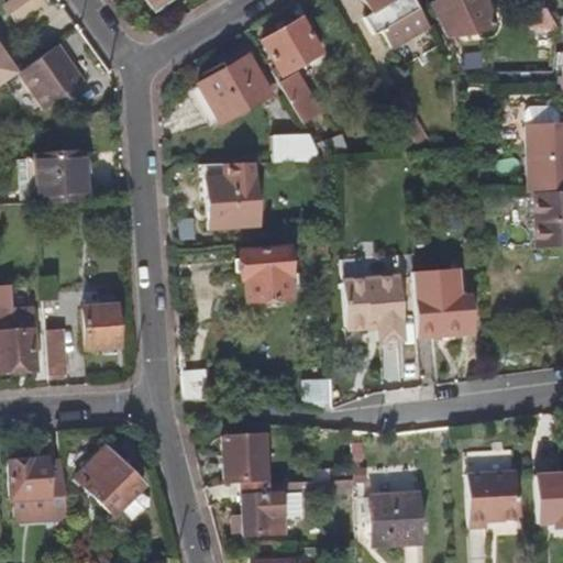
[(18,24),(43,7),(37,0),(15,0),(7,7),(18,24)]
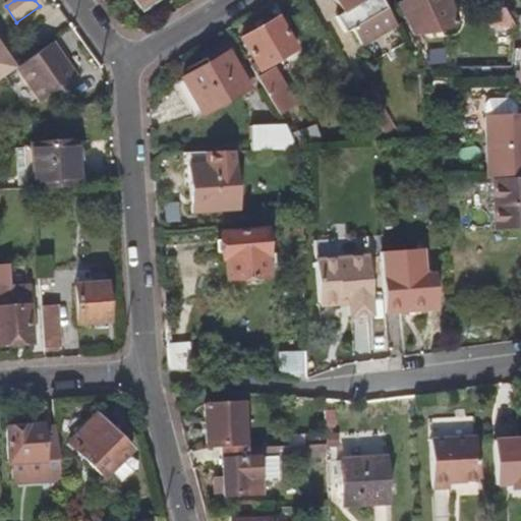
[(394,27),(378,0),(332,0),(351,32),(344,37),(354,52),(394,27)]
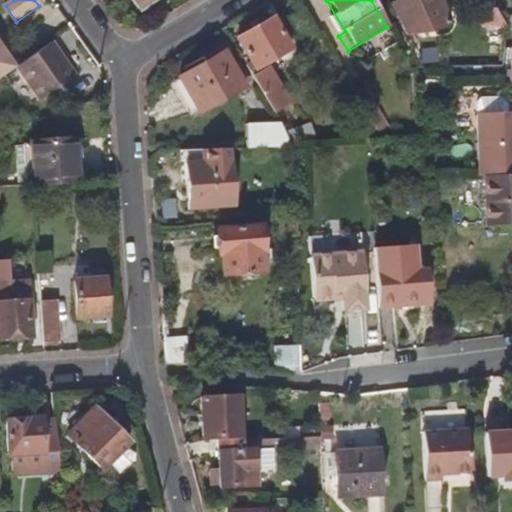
[(450,23),(437,0),(399,0),(388,6),(404,36),(435,34),(434,31),(450,23)]
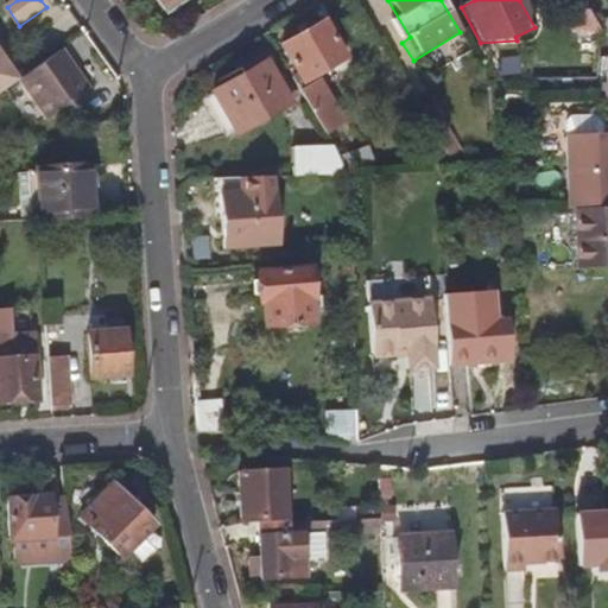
[(594,20),(589,12),(570,12),(571,32),(602,35),(594,20)]
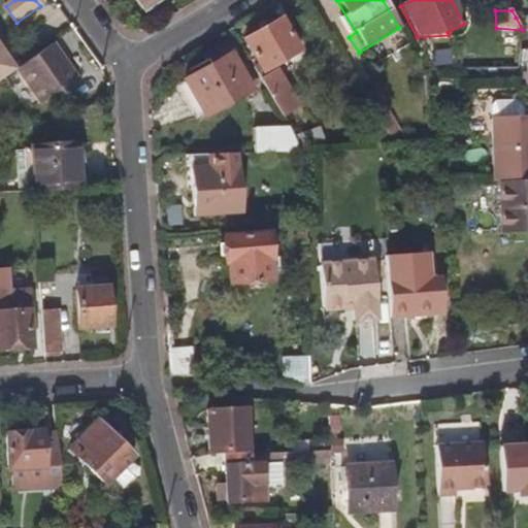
[(527,30),(527,19),(516,18),(523,30),(527,30)]
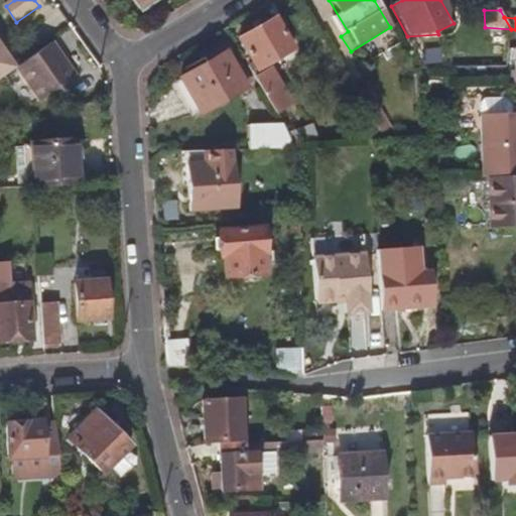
[(273,19),(238,40),(249,60),(244,62),(247,67),(275,117),(287,110),(265,73),(262,74),(259,70),(290,49),(273,19)]
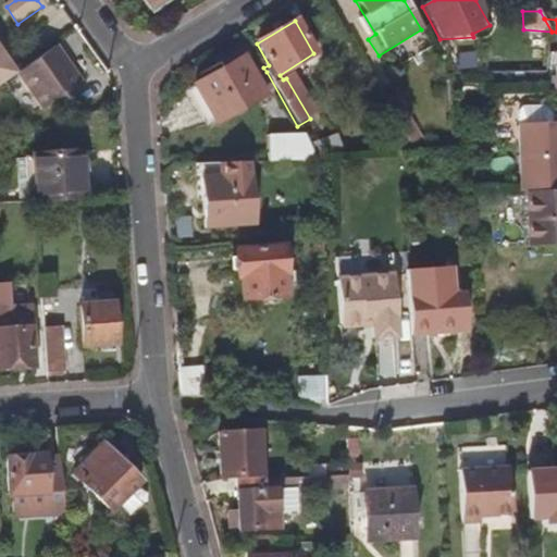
[(269,65),(257,44),(251,47),(263,67),(269,65)]
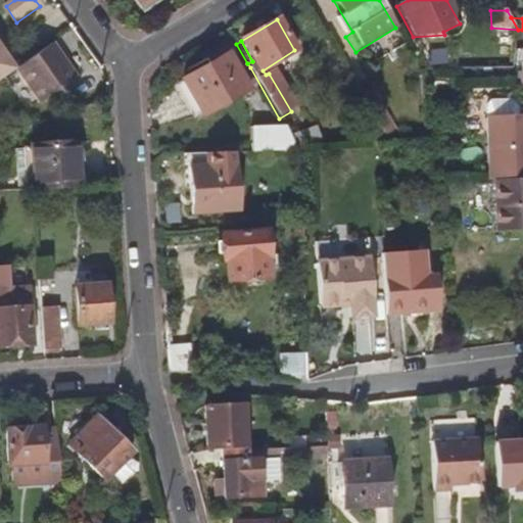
[(39,102),(75,78),(52,44),(16,69),(39,102)]
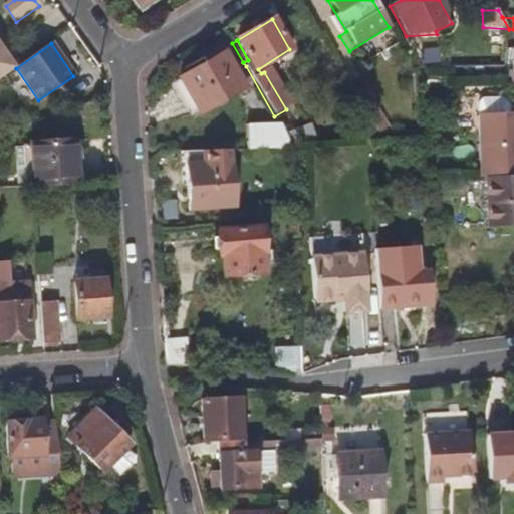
[(0,60),(0,55),(3,53),(0,48),(0,78),(9,73),(0,60)]
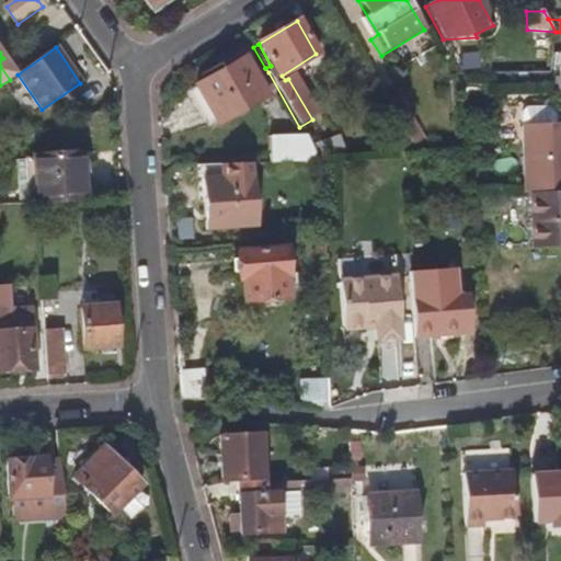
[(220,123),(268,94),(247,57),(198,84),(220,123)]
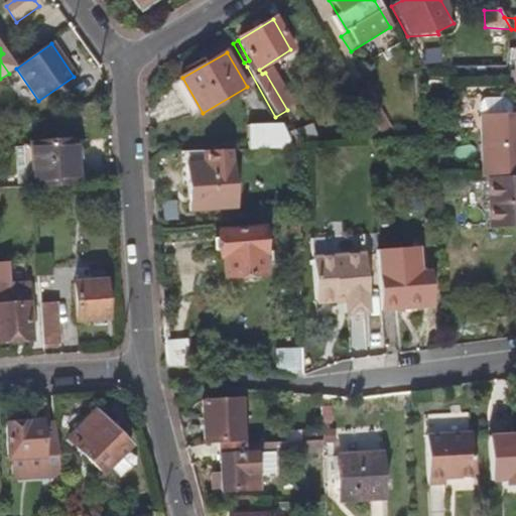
[(14,70),(3,53),(0,55),(0,60),(9,74),(14,70)]
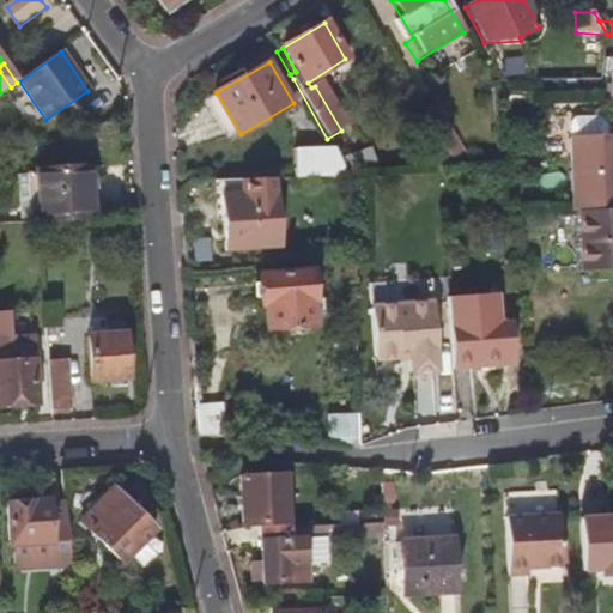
[(241,134),(217,92),(205,99),(230,140),(241,134)]
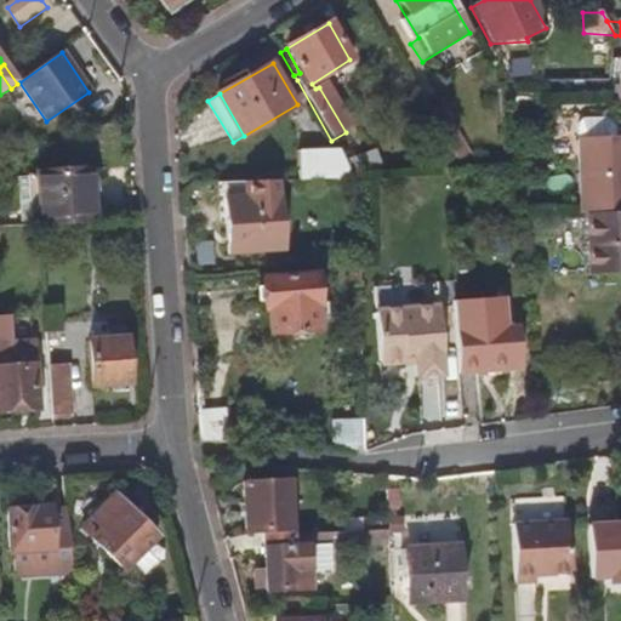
[(615,136),(615,118),(579,120),(579,138),(615,136)]
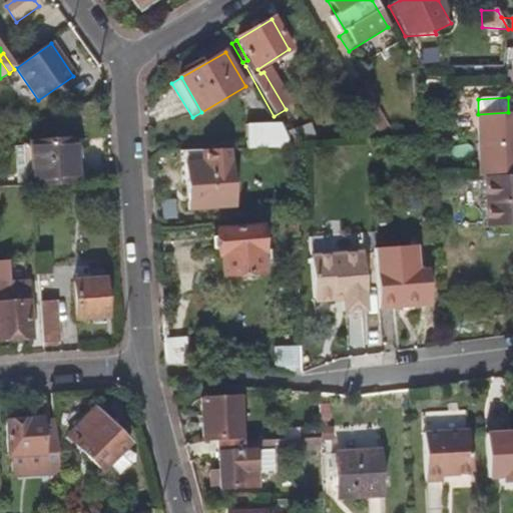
[(512,225),(512,112),(508,112),(478,114),(481,175),(484,174),(486,227),(512,225)]
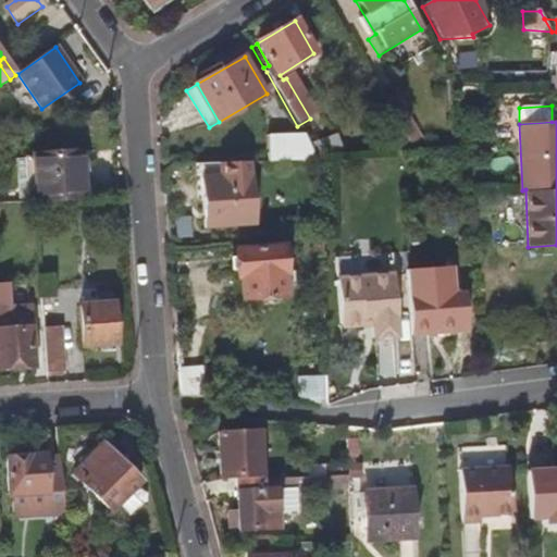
[(343,152),(336,133),(307,144),(313,155),(325,153),(343,152)]
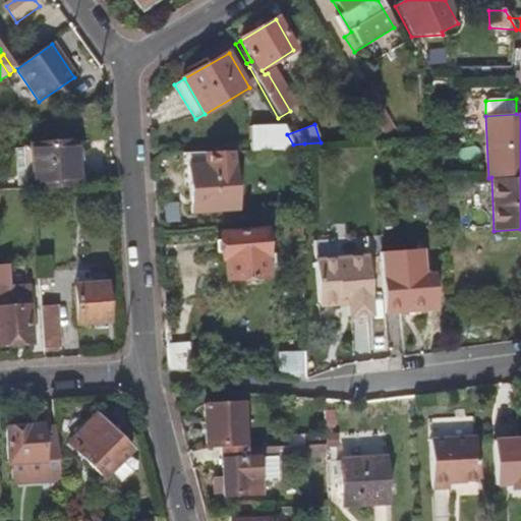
[(287,134),(284,128),(251,130),(252,153),(293,151),(293,145),(287,134)]
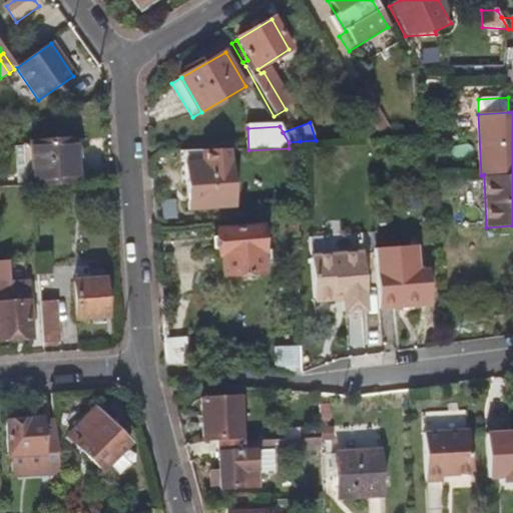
[(77,181),(74,139),(31,141),(31,145),(16,146),(19,183),(33,182),(34,183),(49,182),(77,181)]
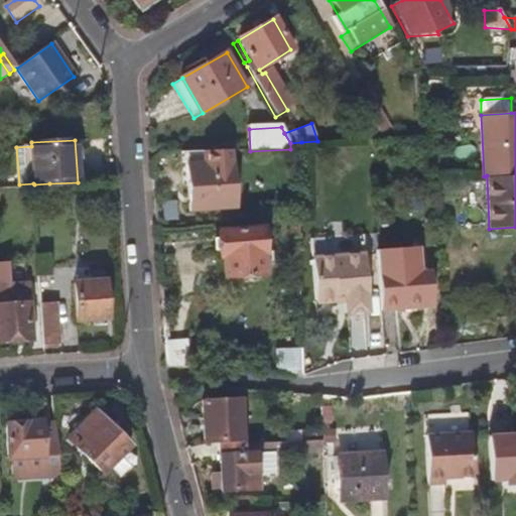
[(236,209),(233,165),(188,168),(190,213),(236,209)]
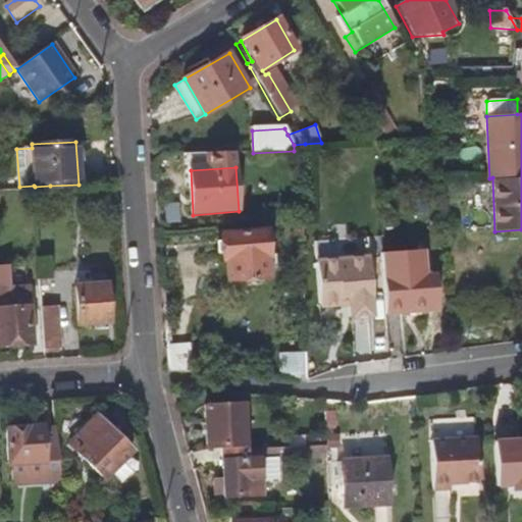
[(33,187),(33,199),(50,198),(50,186),(35,187),(33,187)]
